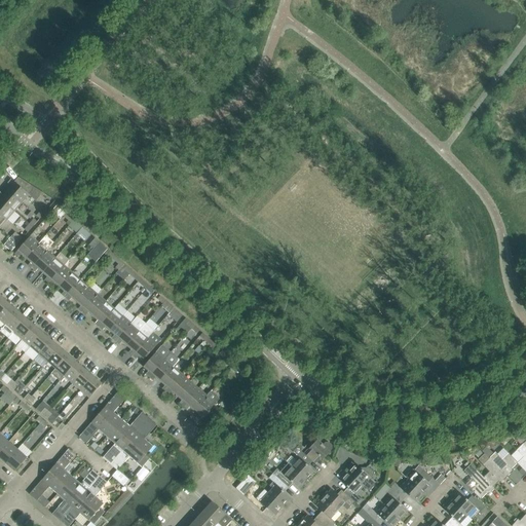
[(36,200),(43,191),(19,177),(14,182),(11,179),(7,183),(11,186),(7,190),(22,203),(29,194),(36,200)]
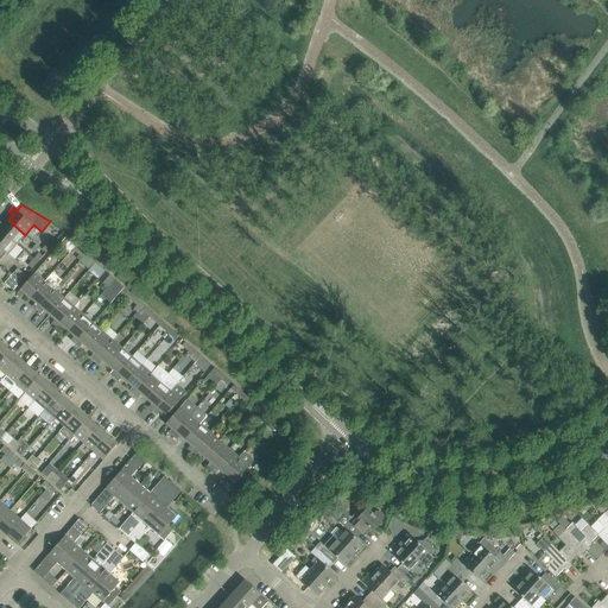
[(0,221),(0,229),(17,245),(25,235),(8,220),(4,226),(0,221)]
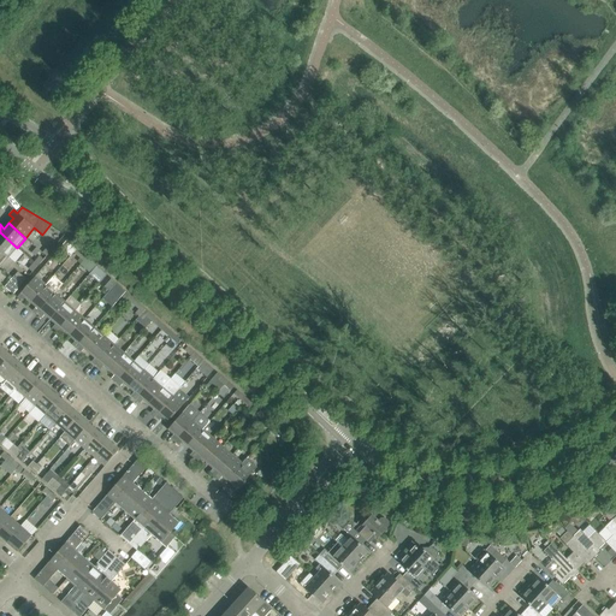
[(0,249),(9,258),(17,248),(0,232),(0,249)]
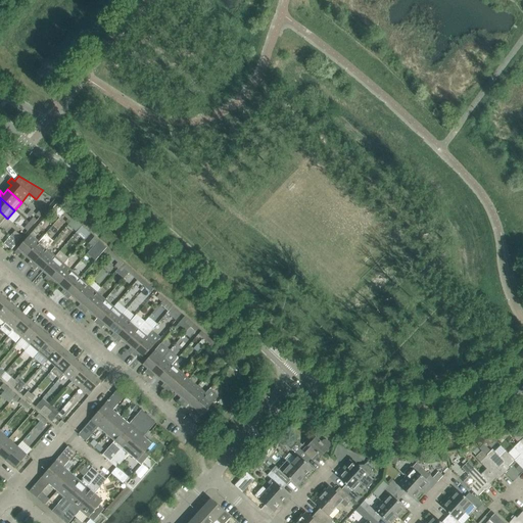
[(57,203),(51,210),(59,218),(62,215),(65,210),(57,203)]
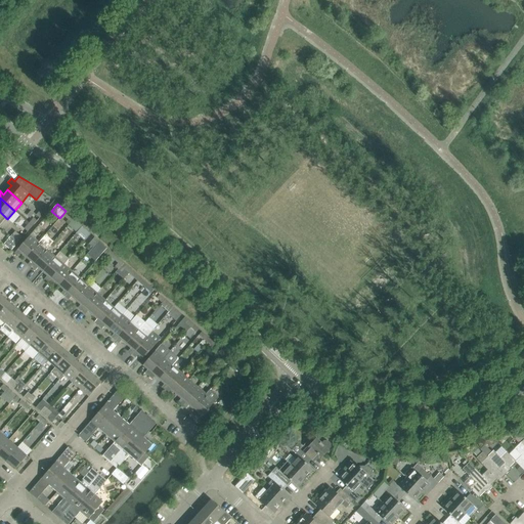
[(66,211),(62,215),(68,219),(71,222),(74,219),(66,211)]
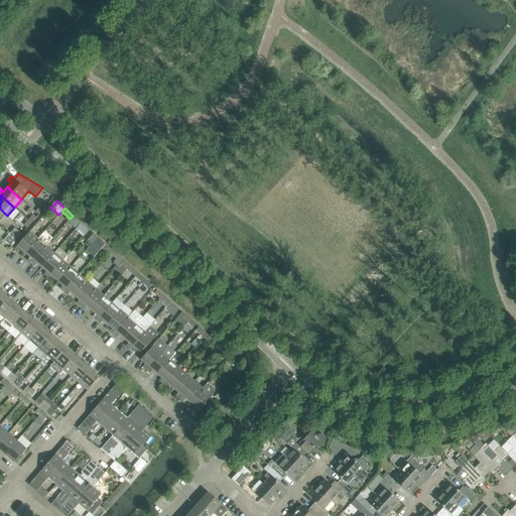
[(70,219),(69,221),(77,228),(81,223),(73,216),(70,219)]
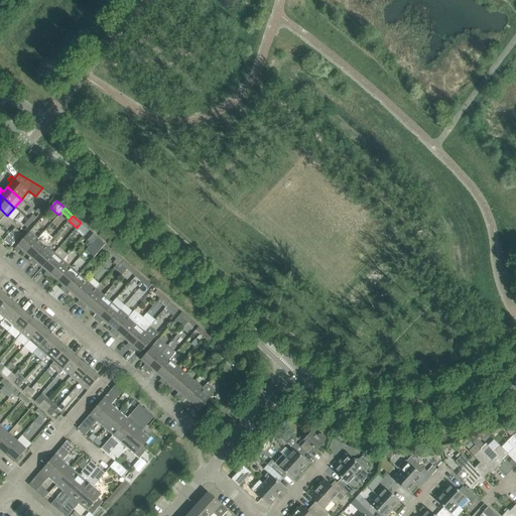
[(81,223),(77,228),(85,235),(89,230),(81,223)]
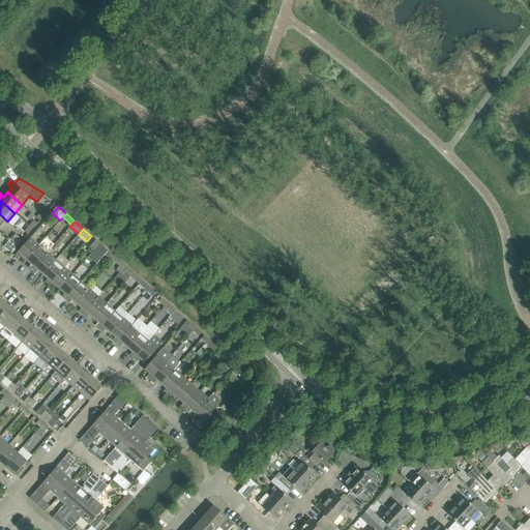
[(16,234),(12,237),(20,243),(23,240),(16,234)]
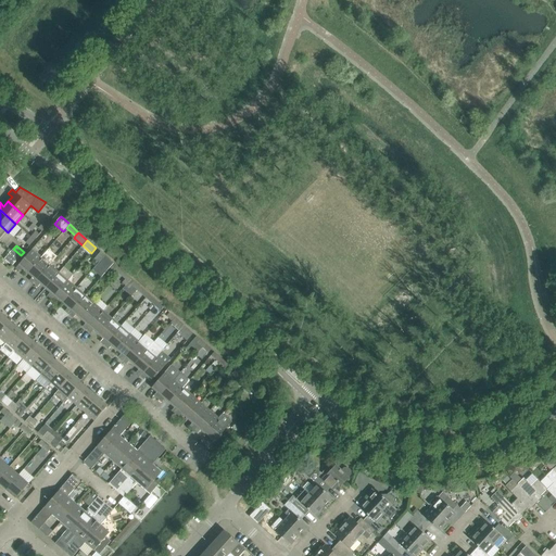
[(91,253),(90,254),(99,262),(102,258),(104,255),(101,252),(97,248),(96,248),(91,253)]
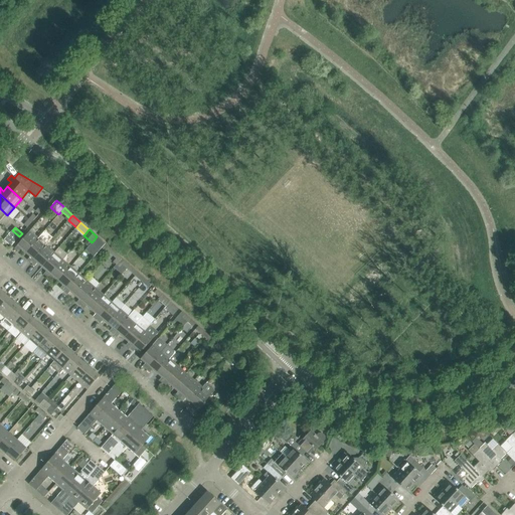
[(11,245),(19,236),(12,230),(4,239),(11,245)]
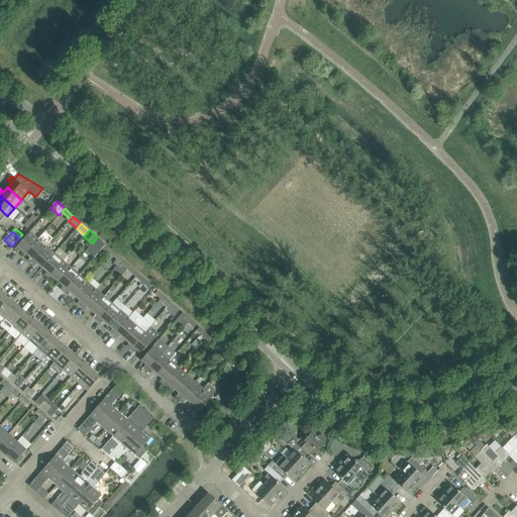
[(21,249),(25,253),(38,239),(29,231),(14,249),(18,253),(21,249)]
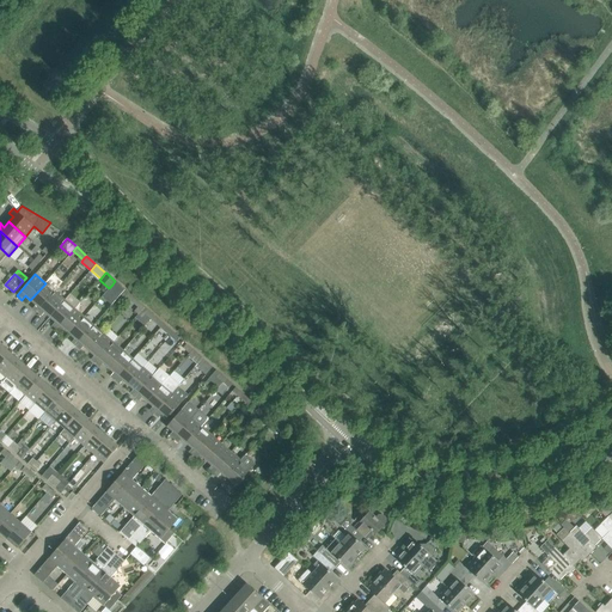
[(37,312),(55,292),(63,282),(53,274),(46,283),(30,300),(36,305),(32,308),(37,312)]
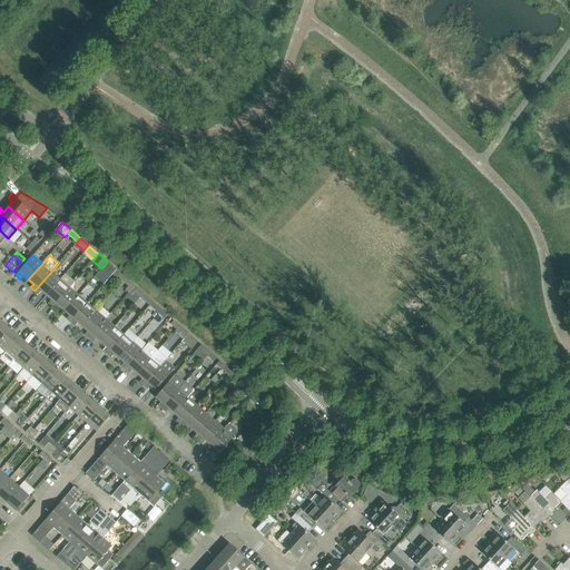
[(119,285),(123,281),(125,277),(119,273),(116,269),(110,277),(119,285)]
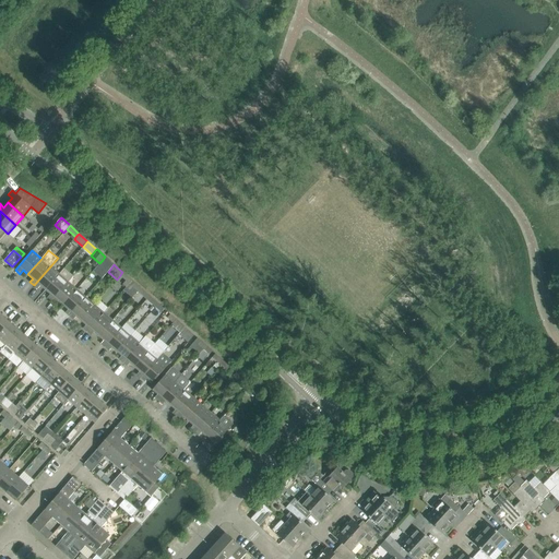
[(59,274),(50,266),(34,285),(37,289),(40,285),(46,289),(59,274)]
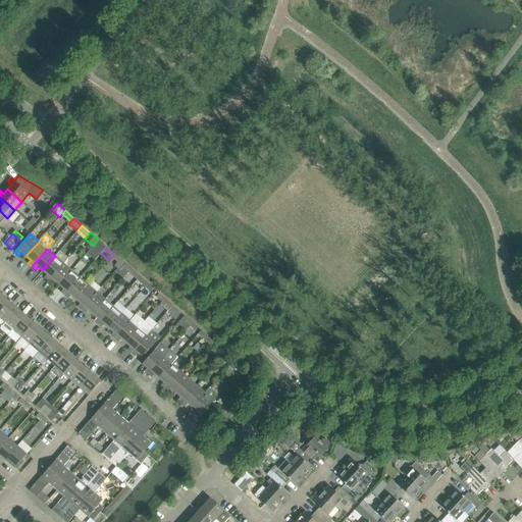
[(115,254),(112,257),(116,261),(113,264),(117,268),(123,262),(115,254)]
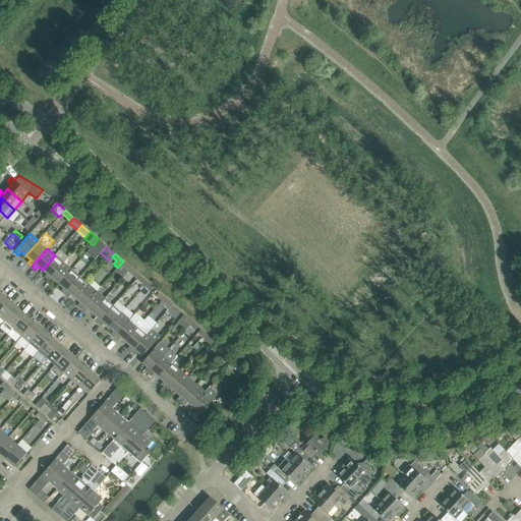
[(44,277),(48,281),(63,263),(55,255),(43,270),(47,274),(44,277)]
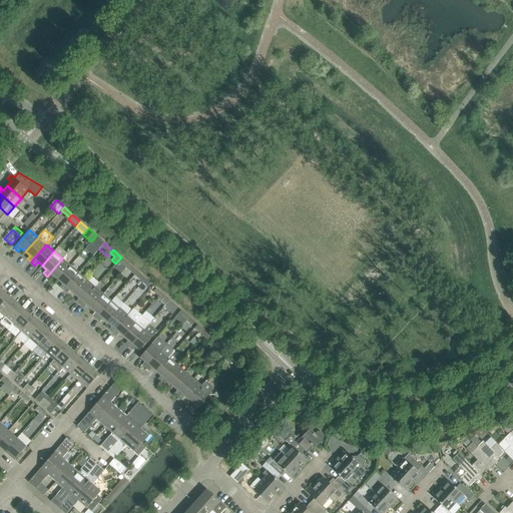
[(123,271),(126,268),(129,265),(121,258),(115,264),(123,271)]
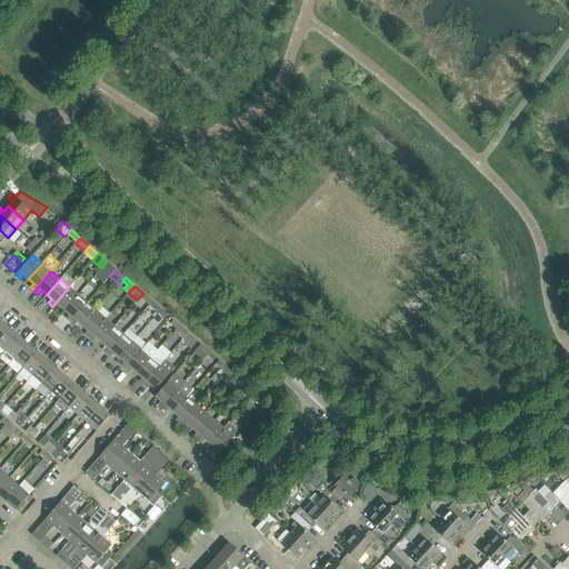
[(60,306),(65,310),(78,295),(72,289),(69,287),(52,307),(57,310),(60,306)]
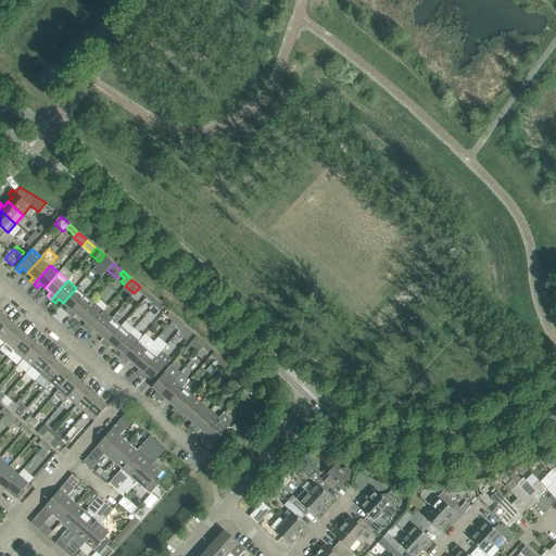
[(64,311),(68,315),(85,295),(76,288),(63,303),(67,307),(64,311)]
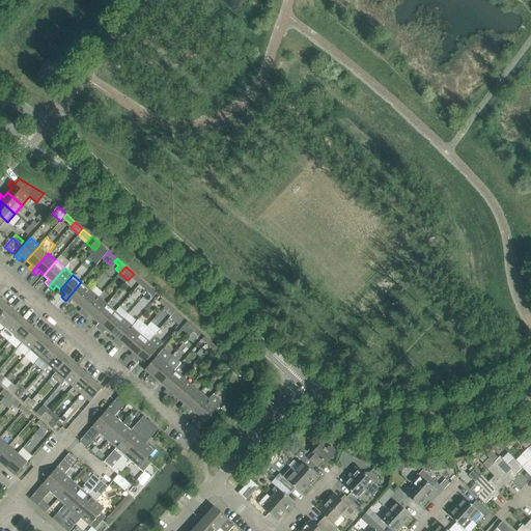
[(73,301),(77,304),(90,289),(81,282),(65,301),(70,304),(73,301)]
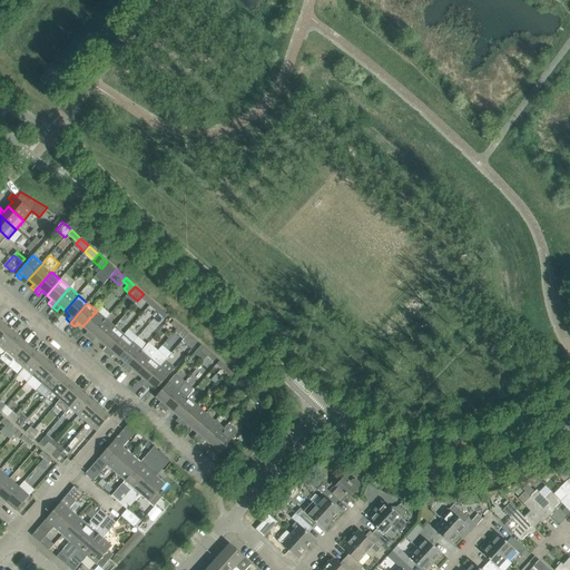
[(85,335),(89,338),(106,318),(97,311),(82,326),(88,331),(85,335)]
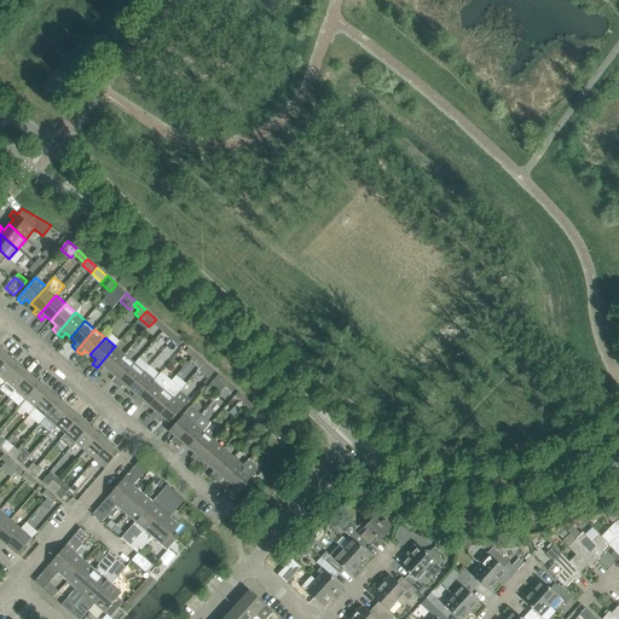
[(171,342),(166,348),(169,352),(175,346),(174,345),(171,342)]
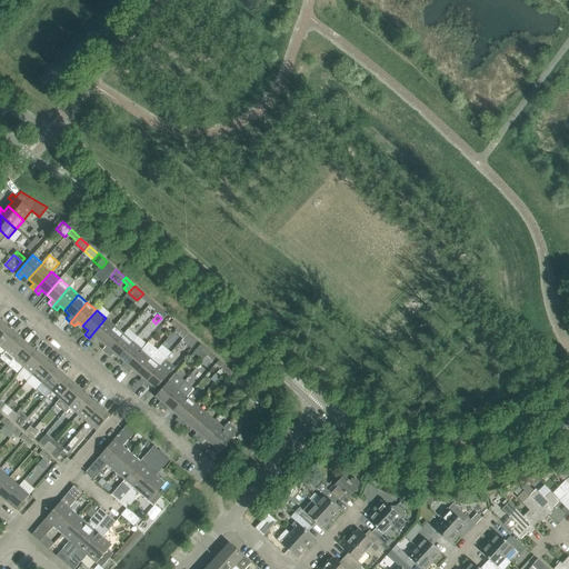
[(96,338),(101,342),(115,326),(106,318),(89,338),(92,341),(96,338)]
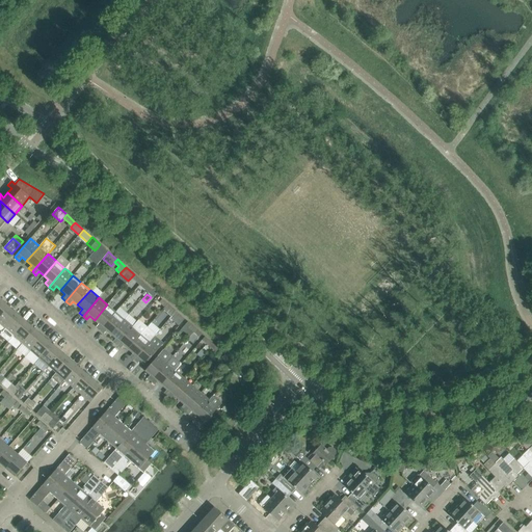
[(0,316),(8,307),(0,299),(0,316)]
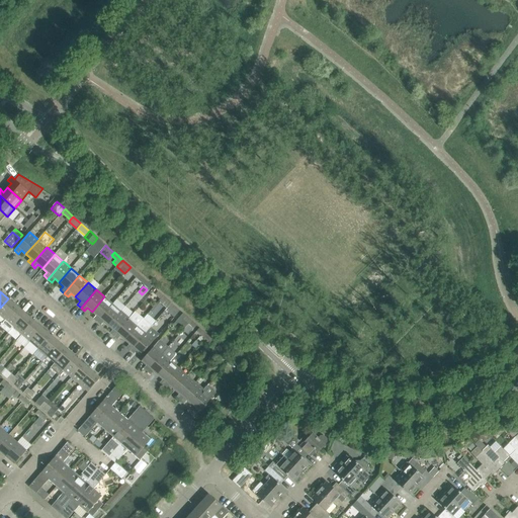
[(160,298),(159,300),(167,309),(171,304),(168,300),(163,295),(160,298)]
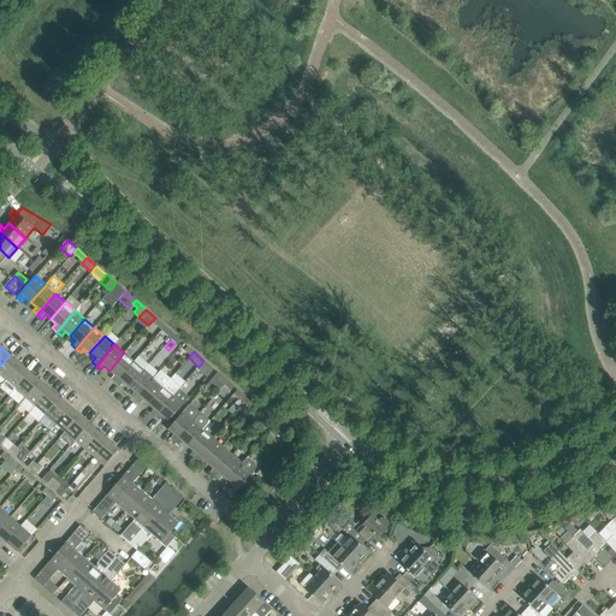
[(111,379),(116,383),(134,361),(124,353),(110,371),(114,374),(111,379)]
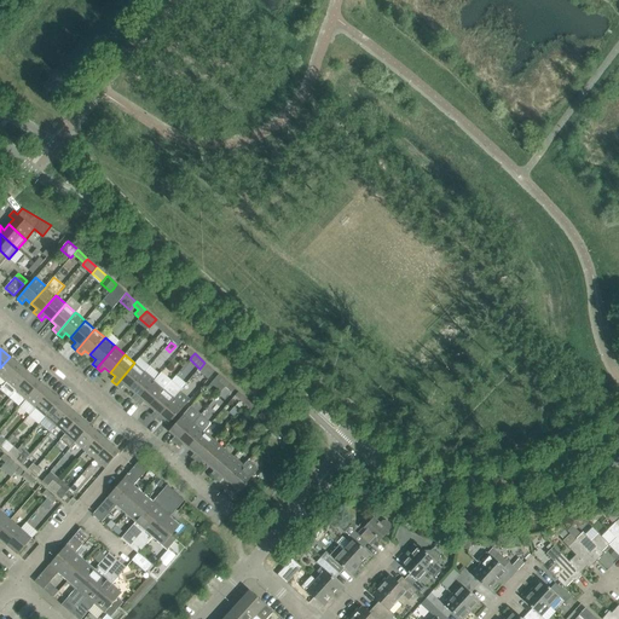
[(0,368),(0,376),(6,382),(21,365),(10,357),(0,368)]
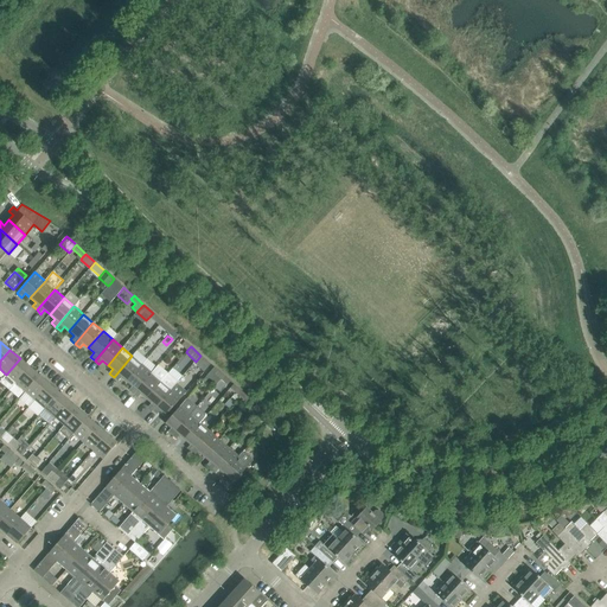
[(121,377),(127,382),(141,364),(146,359),(136,351),(132,356),(114,377),(119,381),(121,377)]
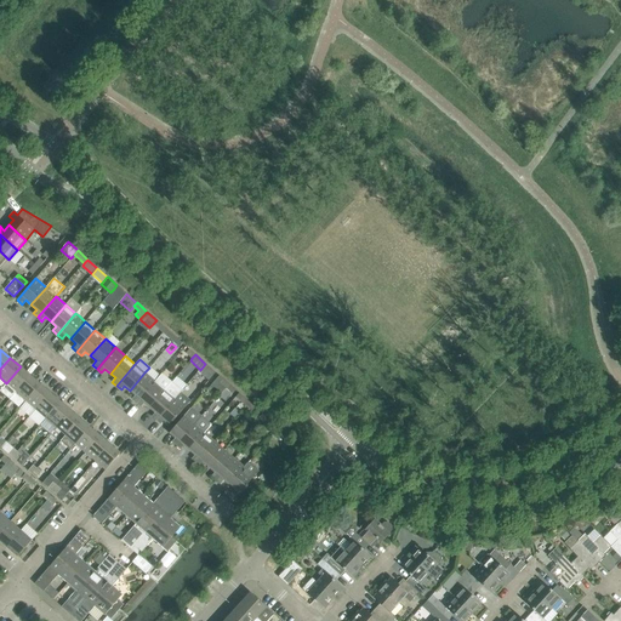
[(200,370),(199,371),(209,380),(212,376),(215,372),(209,366),(205,364),(200,370)]
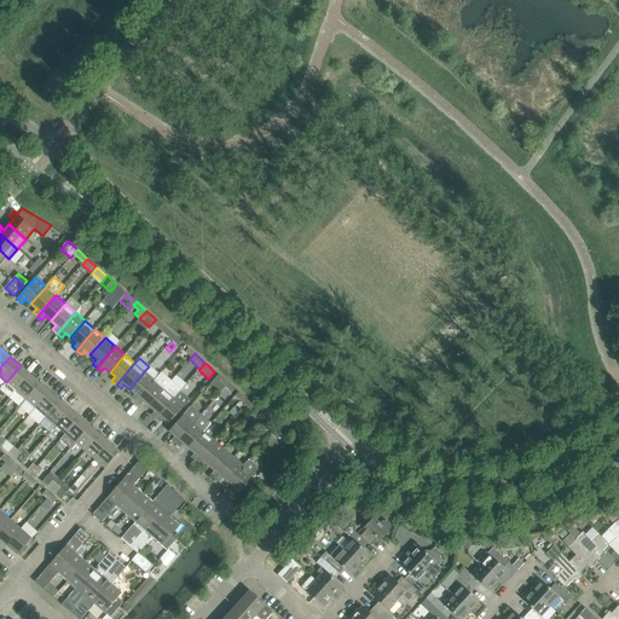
[(6,382),(0,388),(0,389),(10,398),(16,391),(30,374),(21,365),(6,382)]
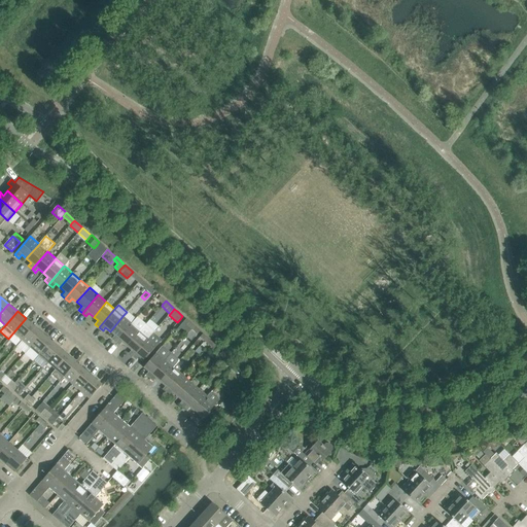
[(111,339),(115,342),(131,324),(123,316),(110,331),(114,336),(111,339)]
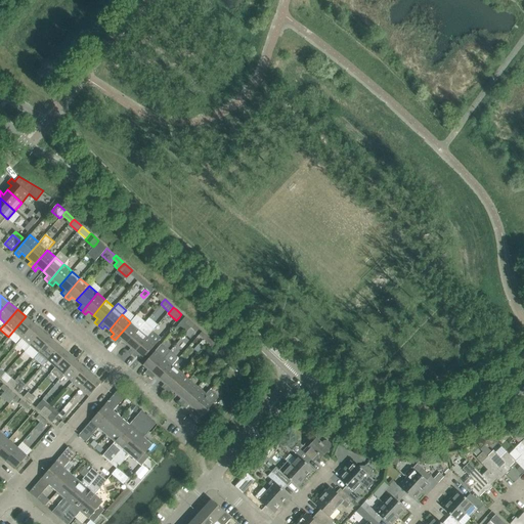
[(13,331),(22,338),(34,324),(26,316),(13,331)]
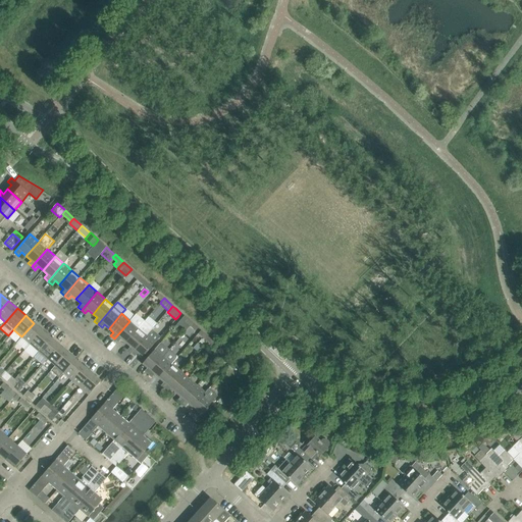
[(121,338),(125,343),(143,322),(135,315),(129,321),(114,338),(118,342),(121,338)]
